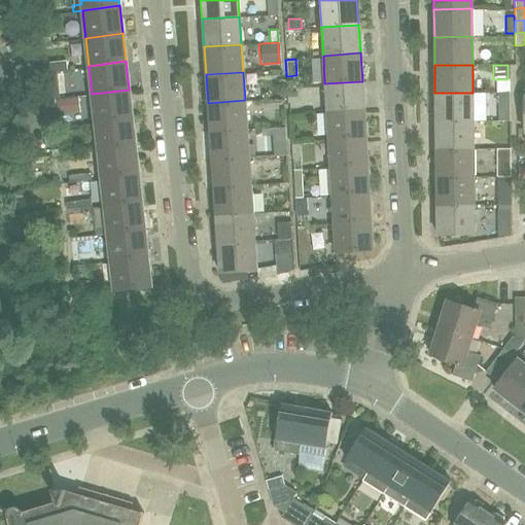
[(326,111),(363,109),(362,81),(324,83),(326,111)]
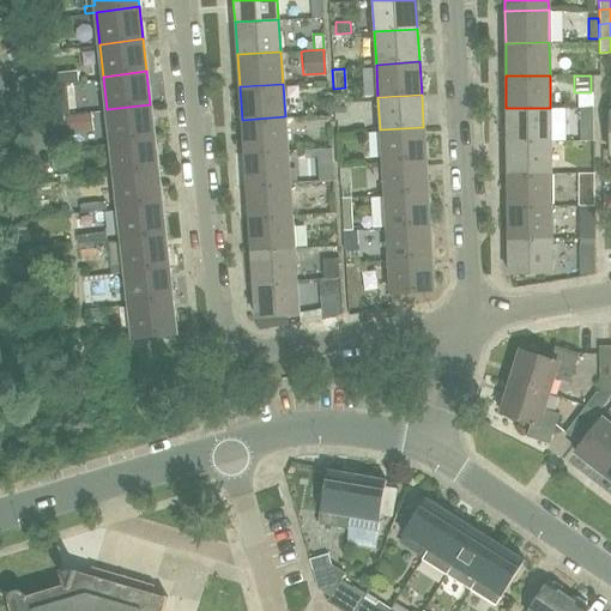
[(110,141),(153,137),(150,104),(107,109),(110,141)]
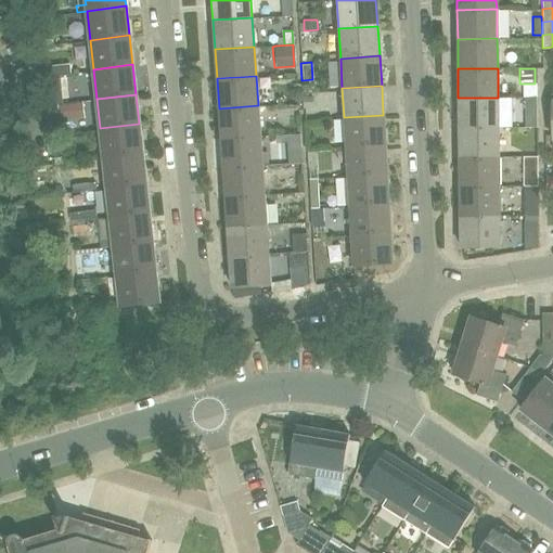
[(313,107),(312,95),(301,95),(301,98),(301,107),(307,107),(313,107)]
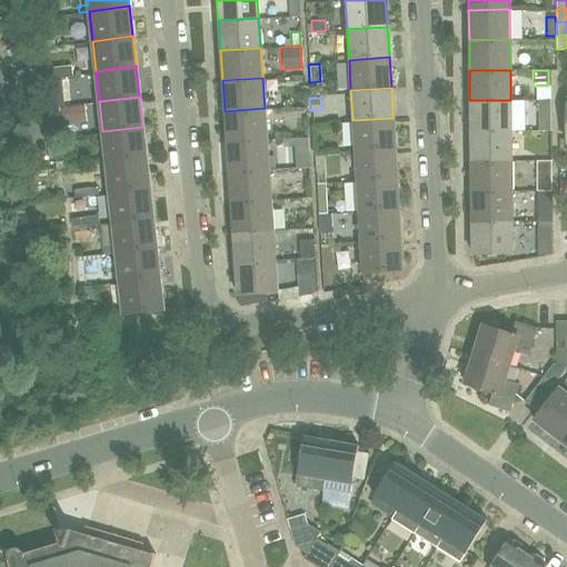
[(538,130),(550,129),(549,98),(537,98),(538,130)]
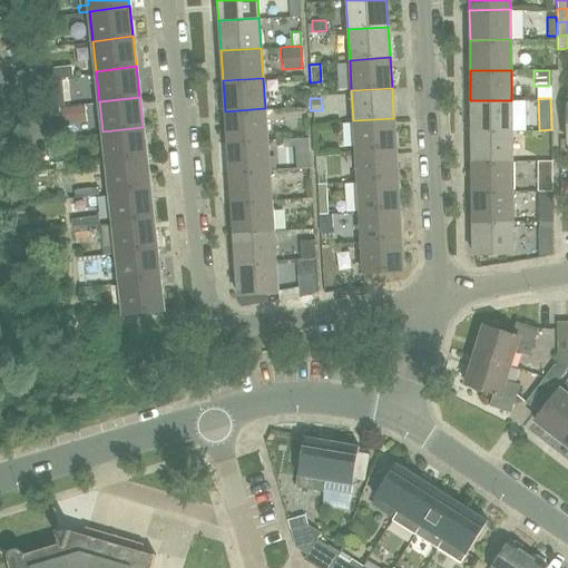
[(471,130),(512,130),(511,100),(470,100),(471,130)]
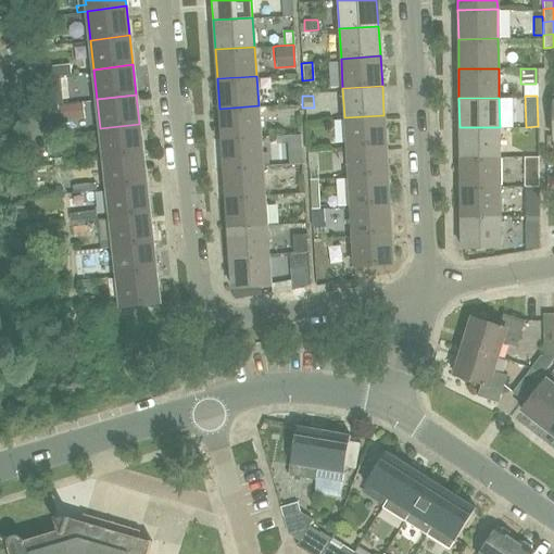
[(58,120),(66,118),(64,103),(55,104),(58,120)]
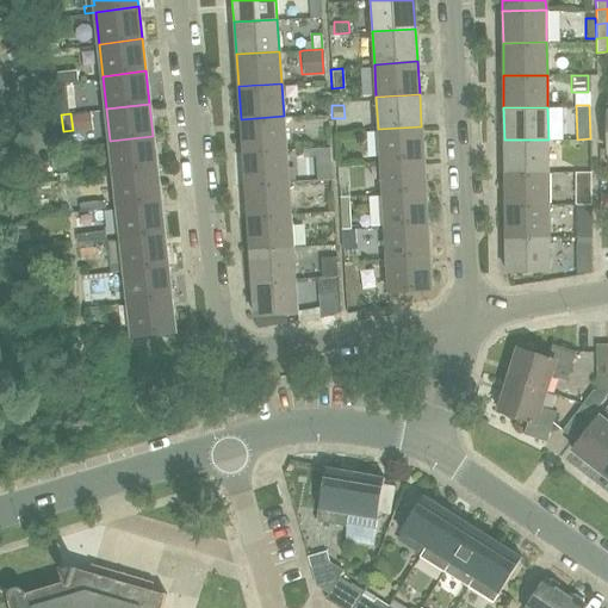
[(242,152),(286,148),(284,116),(241,119),(242,152)]
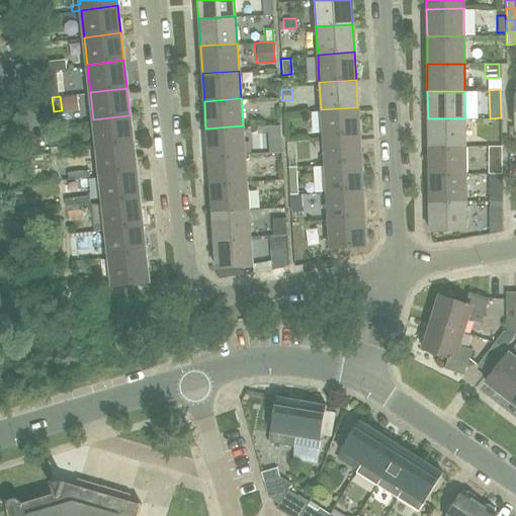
[(322,137),(359,135),(357,107),(321,109),(322,137)]
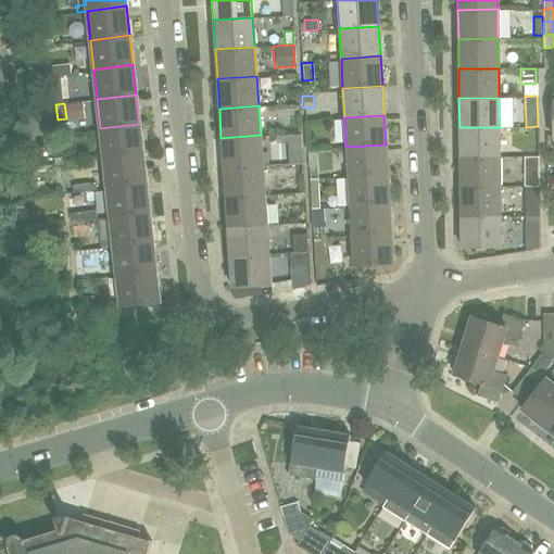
[(103,158),(142,153),(139,124),(100,128),(103,158)]
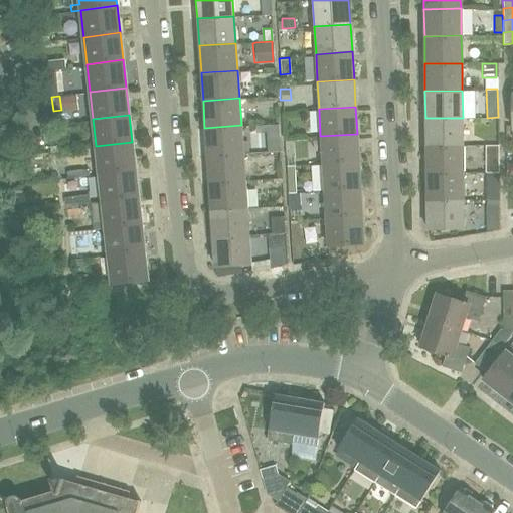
[(425,146),(463,145),(463,118),(425,118),(425,146)]
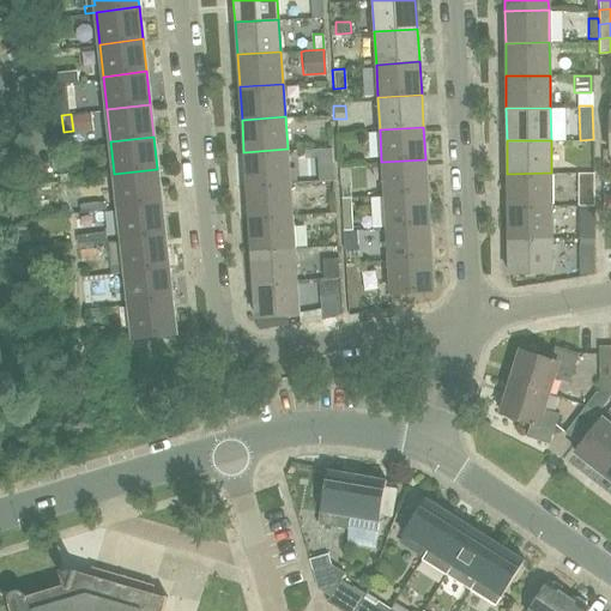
[(246,185),(290,181),(288,149),(243,152),(246,185)]
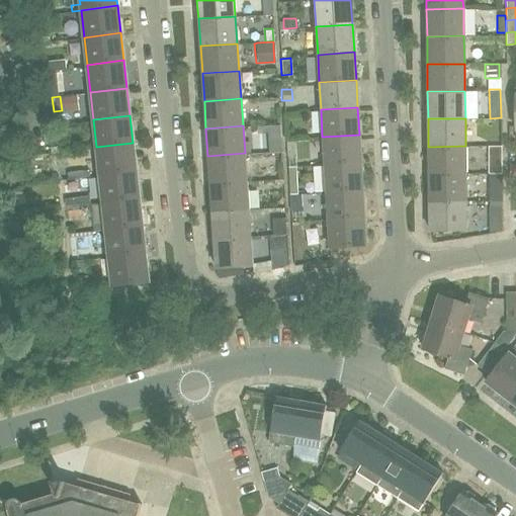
[(324,164),(361,162),(359,135),(322,137),(324,164)]
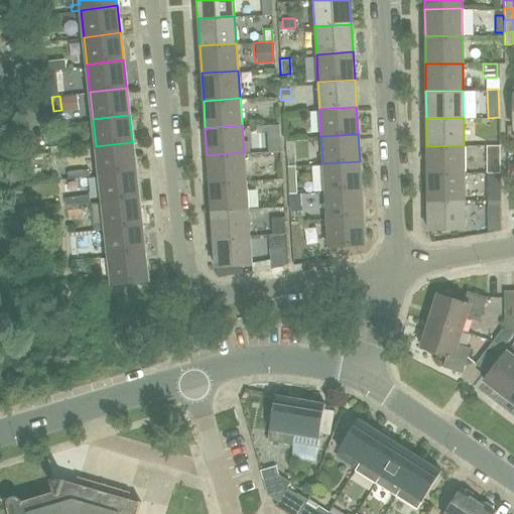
[(99,174),(135,169),(132,142),(96,146),(99,174)]
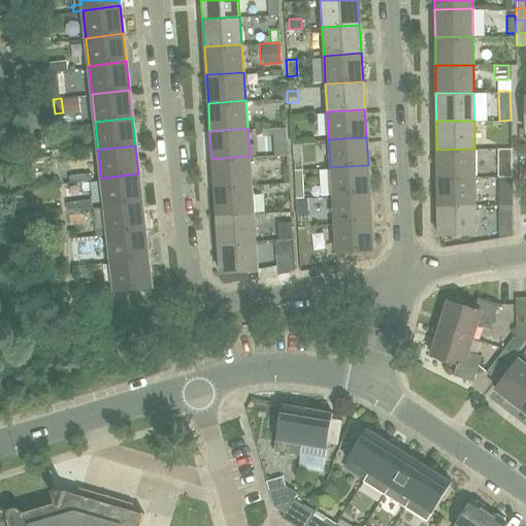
[(508,176),(511,176),(511,148),(499,148),(497,148),(497,176),(508,176)]
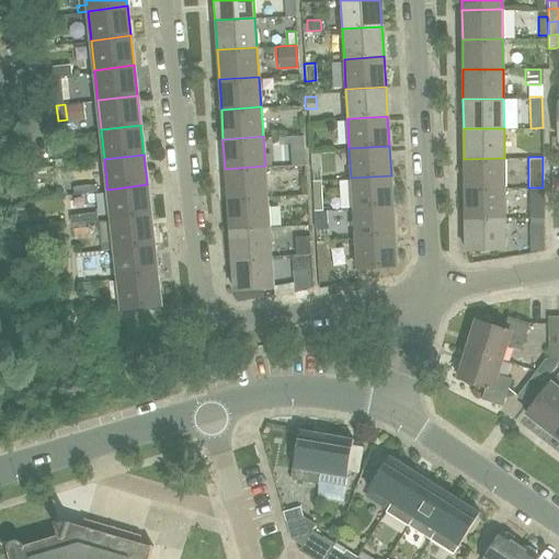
[(464,189),(504,187),(504,158),(464,159),(464,189)]
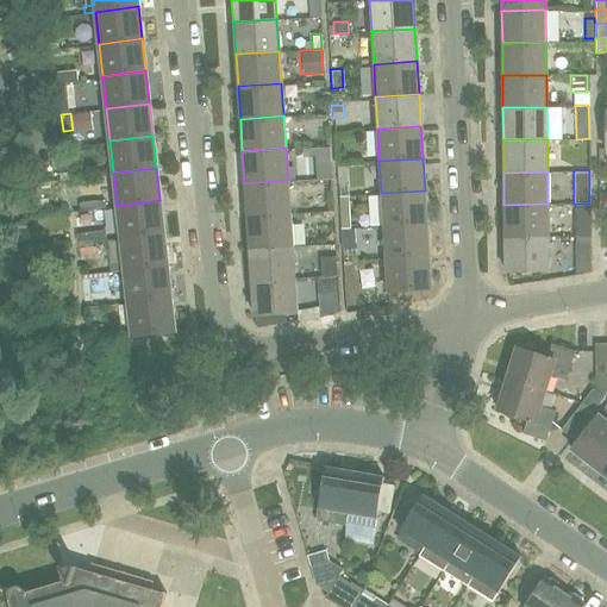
[(246,216),(291,212),(288,180),(244,183),(246,216)]
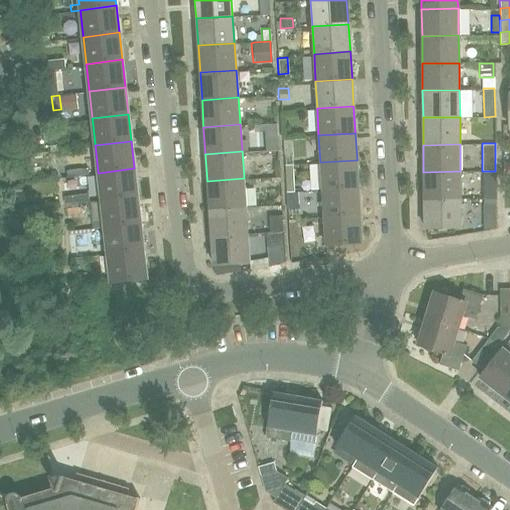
[(322,189),(358,187),(357,160),(320,162),(322,189)]
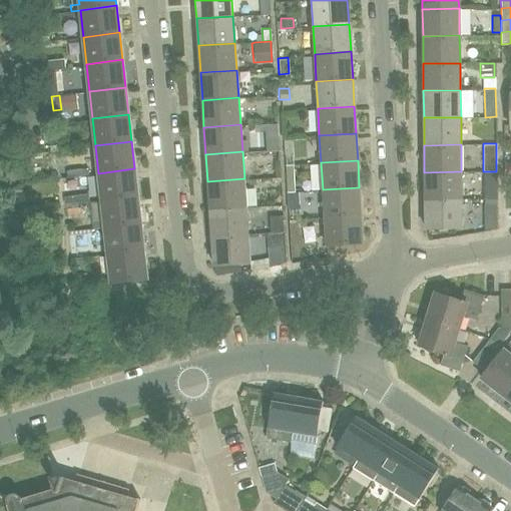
[(101,200),(138,195),(134,168),(98,173),(101,200)]
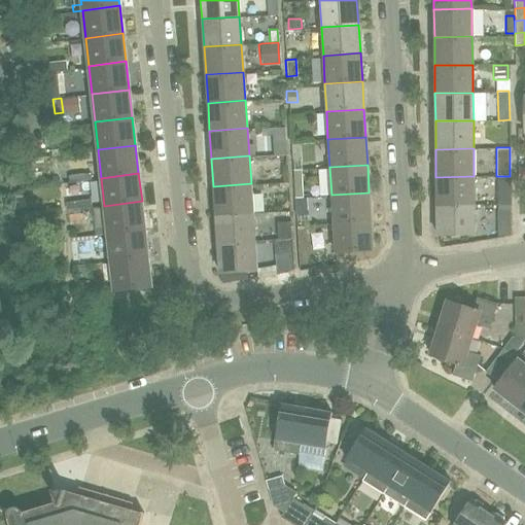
[(436,205),(475,205),(474,176),(435,177),(436,205)]
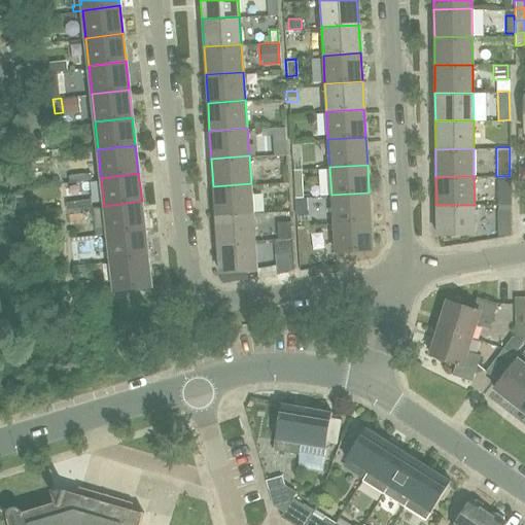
[(215,214),(252,212),(251,183),(213,186),(215,214)]
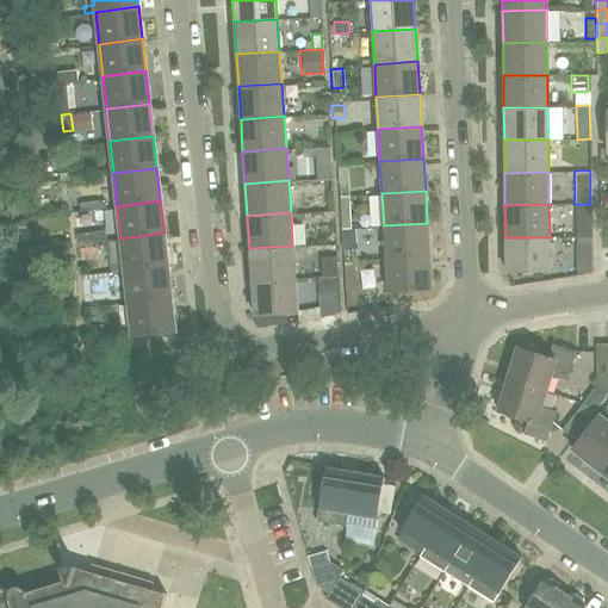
[(385,258),(429,255),(427,223),(384,225),(385,258)]
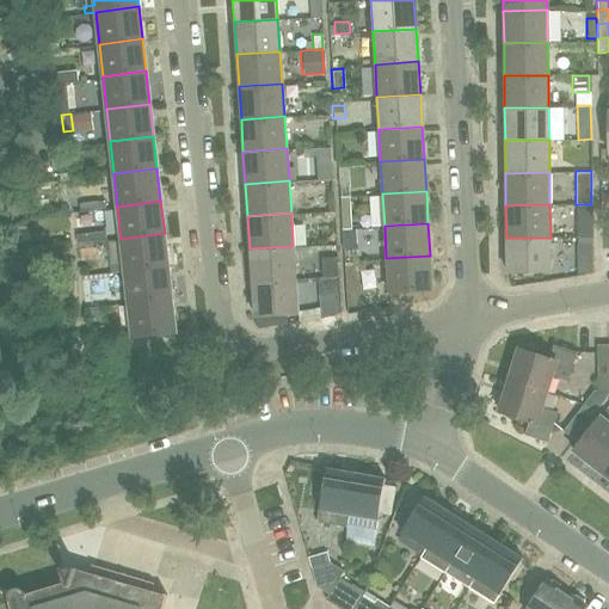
[(355,245),(354,228),(340,229),(342,245),(355,245)]
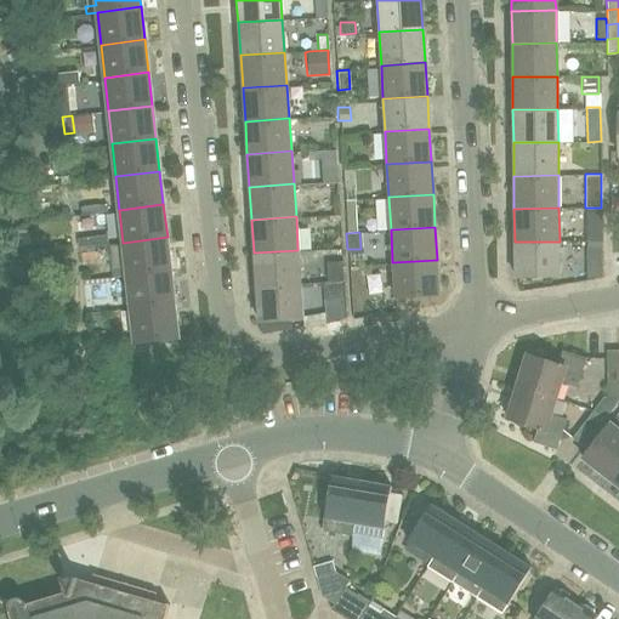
[(126,276),(171,270),(168,237),(123,243),(126,276)]
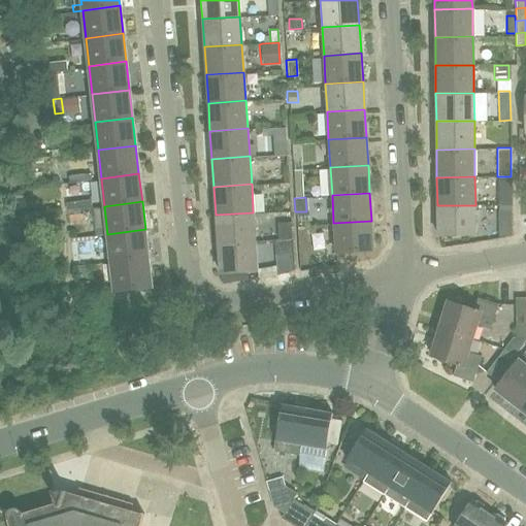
[(475,205),(437,205),(437,234),(475,233),(475,205)]
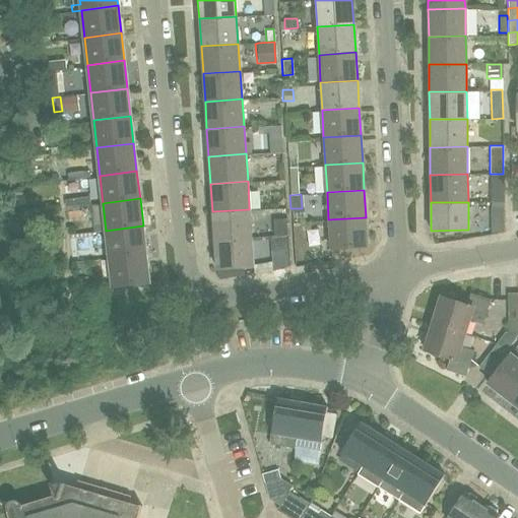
[(214,239),(251,237),(249,209),(212,211),(214,239)]
